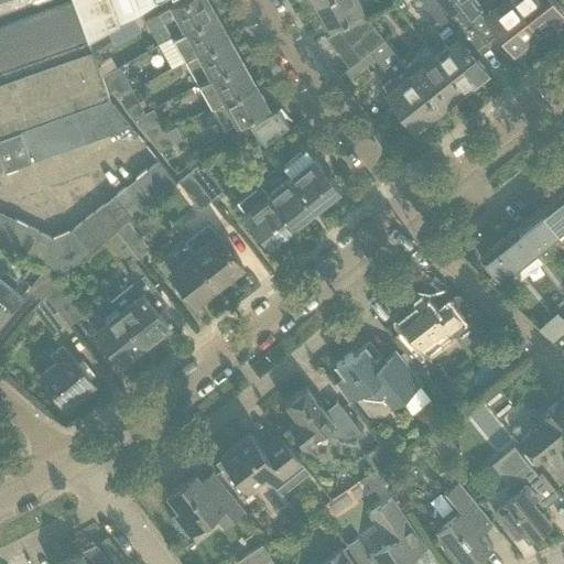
[(0,0),(0,20),(56,0),(0,0)]
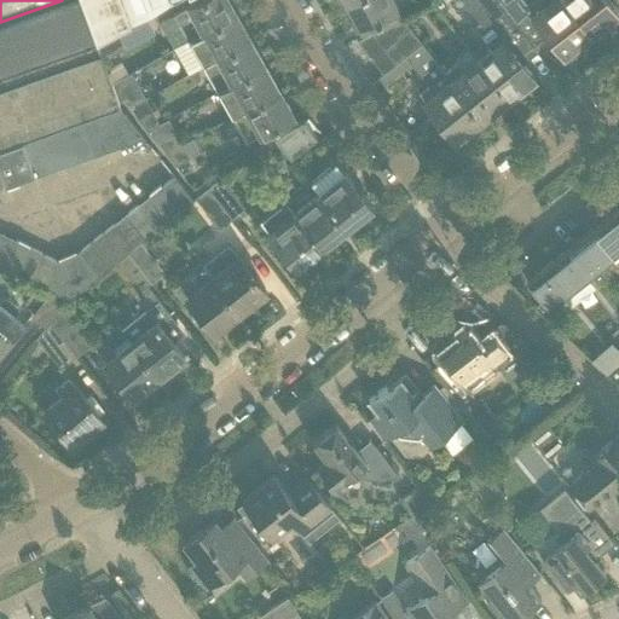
[(62,0),(0,22),(0,75),(96,41),(80,0),(62,0)]
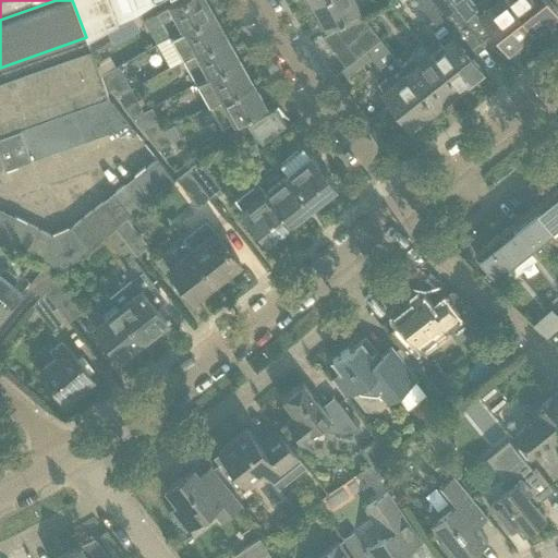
[(72,0),(85,36),(105,26),(117,20),(109,0),(72,0)]
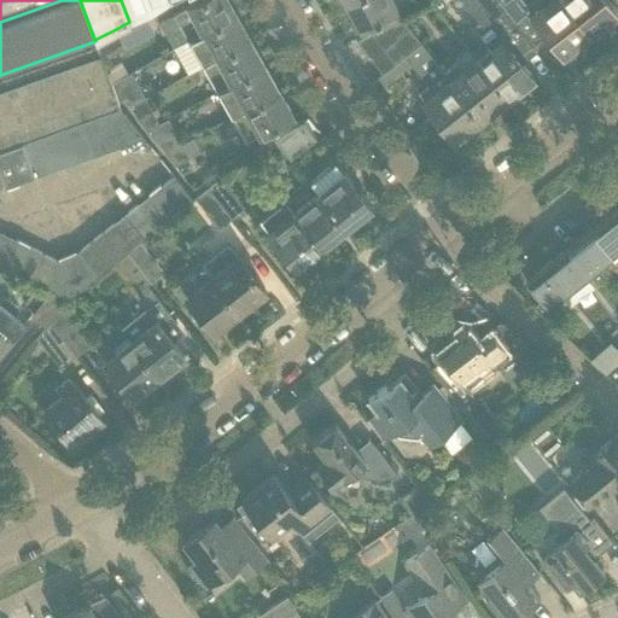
[(121,0),(129,22),(139,17),(147,12),(172,0),(121,0)]
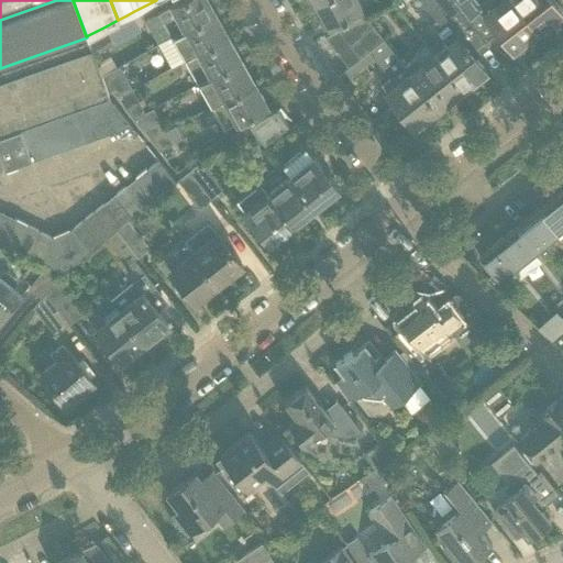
[(180,0),(157,13),(172,37),(214,13),(206,0),(180,0)]
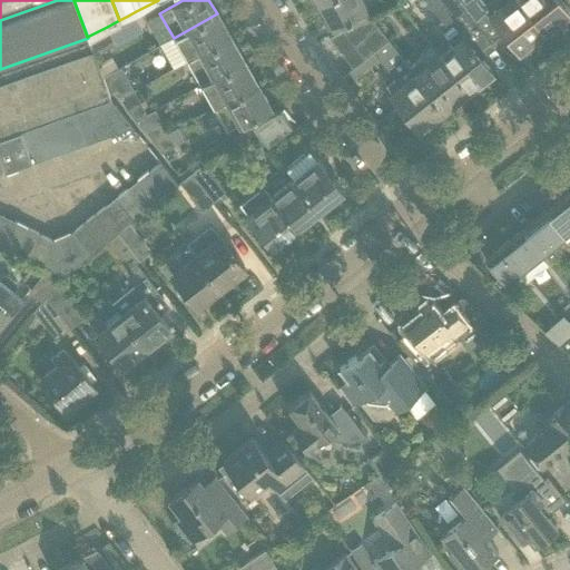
[(361,0),(321,0),(318,2),(318,3),(314,6),(321,18),(325,16),(333,28),(366,9),(361,0)]
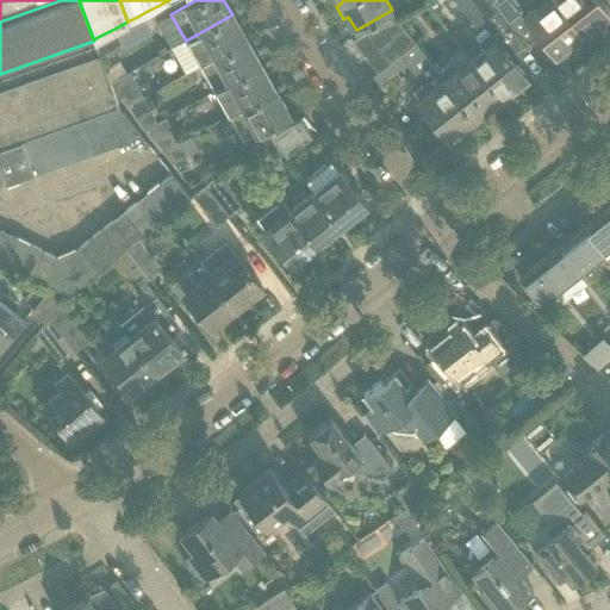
[(454,0),(473,24),(470,26),(474,33),(473,33),(484,48),(470,60),(499,97),(526,76),(509,57),(524,44),(506,22),(489,0),(454,0)]
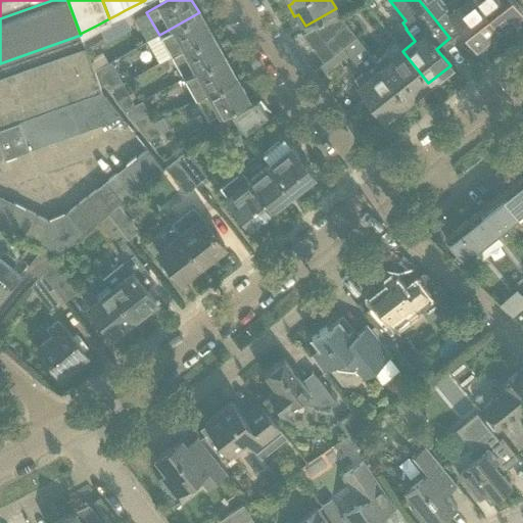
[(442,0),(419,0),(434,18),(449,38),(450,39),(463,29),(476,45),(497,29),(498,30),(498,29),(476,0),(462,0),(459,3),(457,0),(448,7),(442,0)]
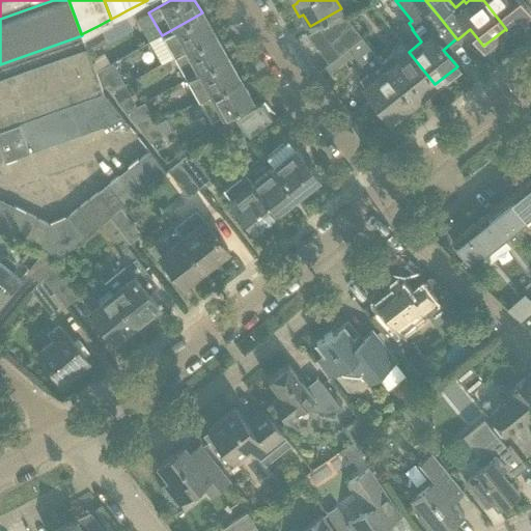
[(483,0),(506,29),(507,29),(506,28),(528,10),(520,0),(483,0)]
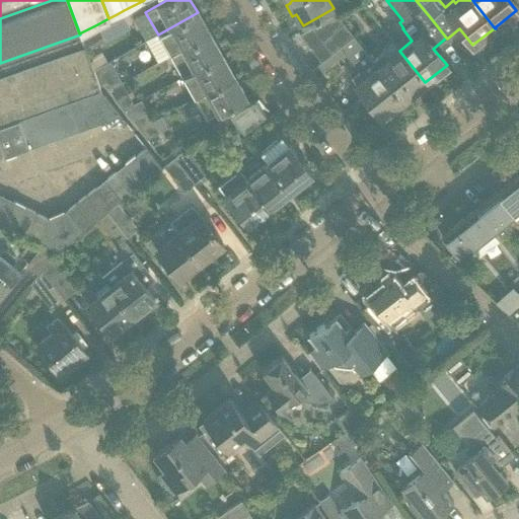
[(158,62),(170,55),(183,48),(209,32),(198,12),(158,34),(146,41),(158,62)]
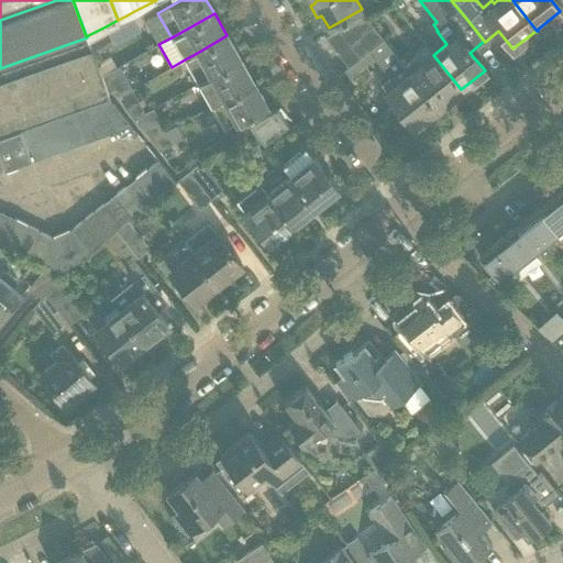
[(106,26),(86,36),(87,37),(92,54),(94,53),(133,33),(127,15),(118,20),(106,26)]
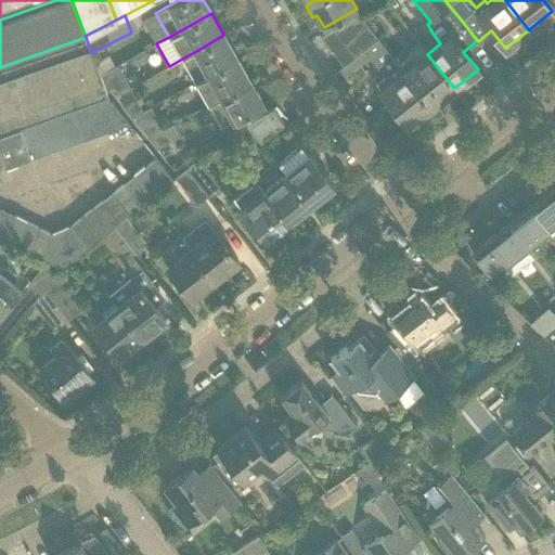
[(320,37),(333,53),(366,25),(359,15),(320,37)]
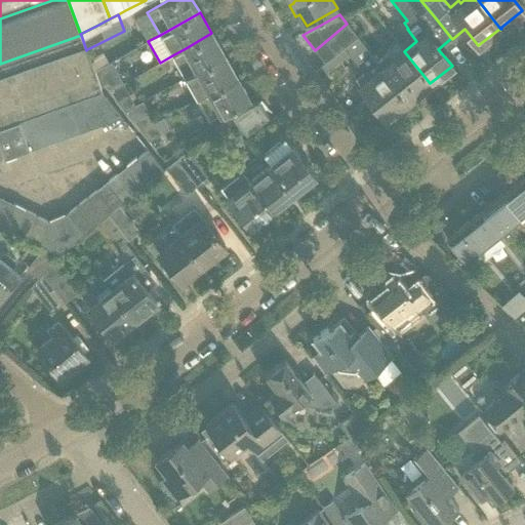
[(347,24),(315,50),(323,61),(324,63),(335,54),(345,47),(365,73),(355,80),(386,118),(408,101),(377,63),(357,37),(347,24)]
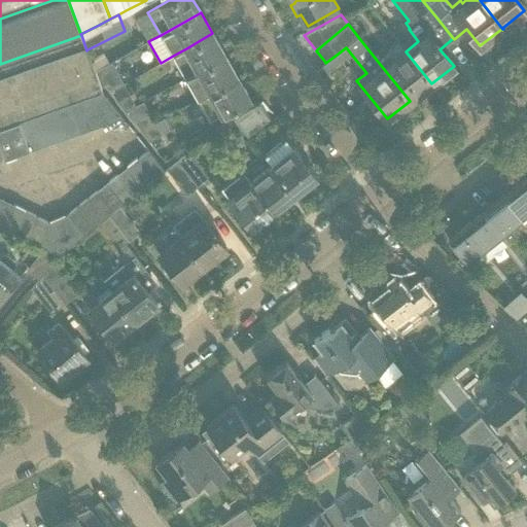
[(173,56),(185,77),(224,55),(212,33),(186,48),(173,56)]
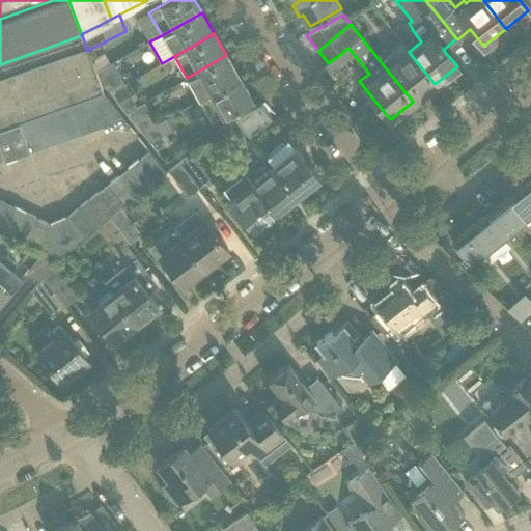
[(80,102),(92,98),(104,93),(103,91),(88,50),(87,51),(82,35),(0,64),(0,131),(19,124),(31,119),(44,115),(56,111),(67,107),(80,102)]
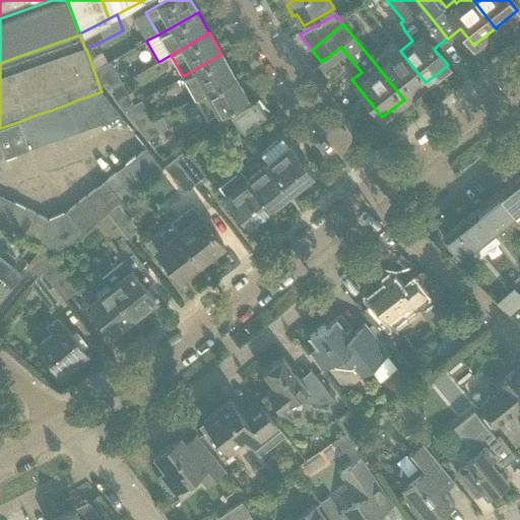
[(384,53),(374,62),(404,100),(426,82),(400,51),(389,60),(384,53)]
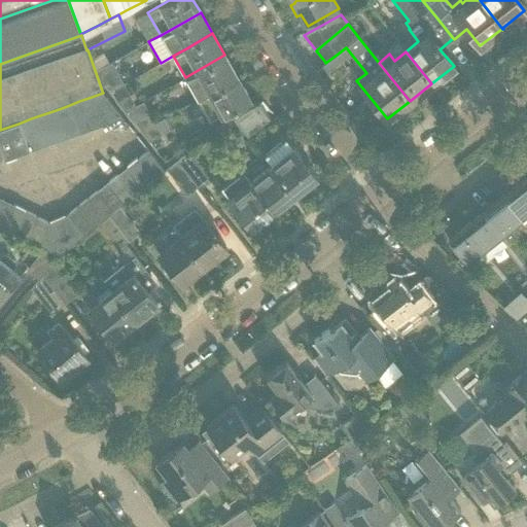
[(185,77),(198,100),(211,92),(238,77),(224,55),(185,77)]
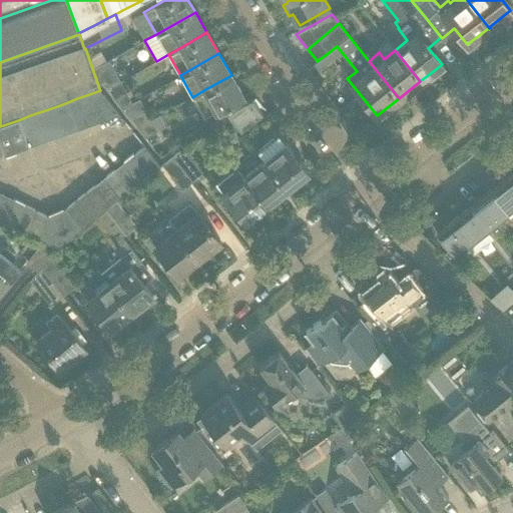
[(108,60),(92,68),(98,84),(104,81),(107,88),(119,81),(108,60)]
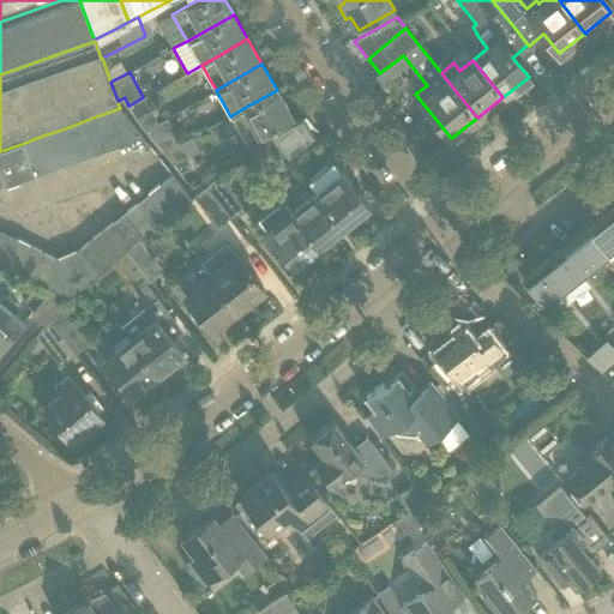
[(246,107),(230,116),(245,142),(292,115),(277,90),(246,107)]
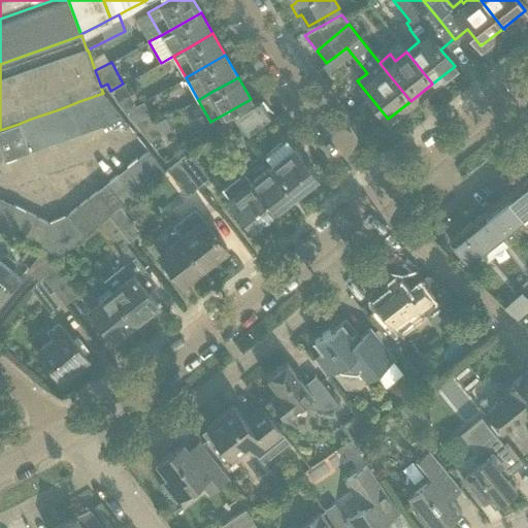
[(123,84),(110,91),(113,97),(118,102),(125,111),(136,105),(123,84)]
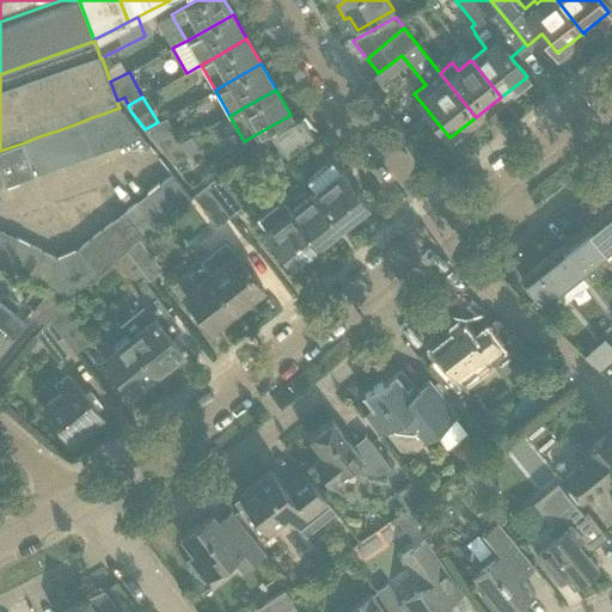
[(120,108),(106,112),(118,145),(142,136),(120,108)]
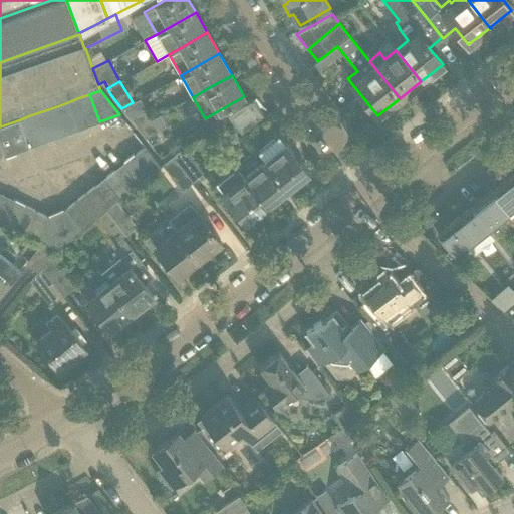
[(99,121),(89,94),(77,98),(87,125),(99,121)]
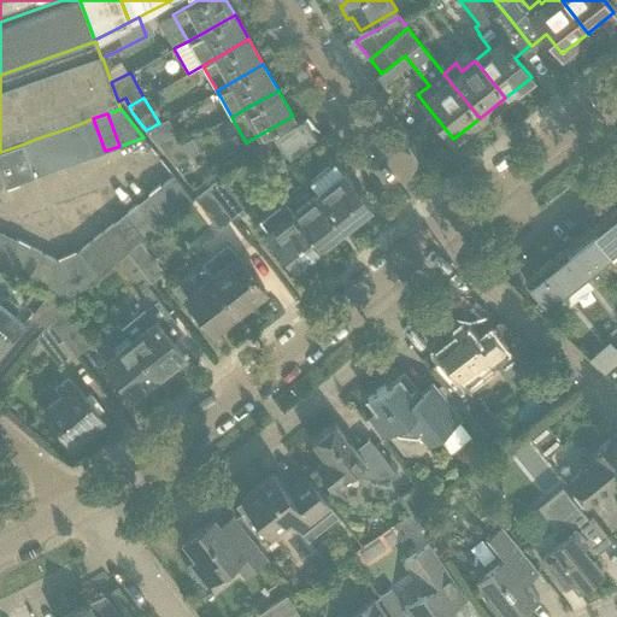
[(105,151),(93,118),(78,124),(90,157),(105,151)]
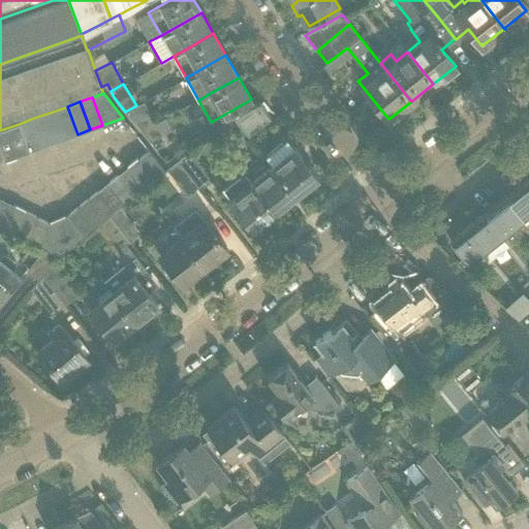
[(136,105),(125,112),(133,122),(136,120),(143,130),(155,123),(149,113),(143,102),(136,105)]
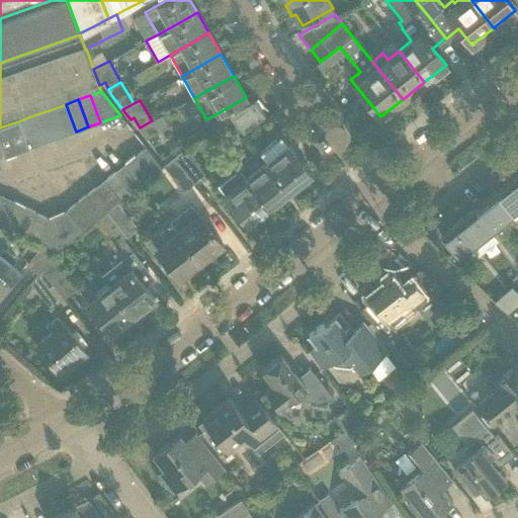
[(254,100),(236,110),(230,113),(238,124),(243,132),(265,114),(254,100)]
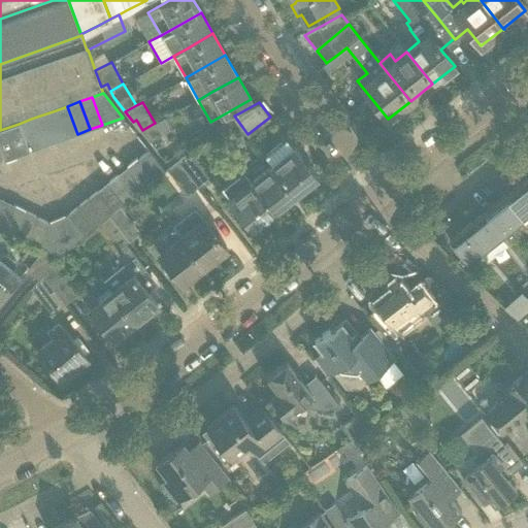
[(67,106),(56,110),(65,138),(77,134),(67,106)]
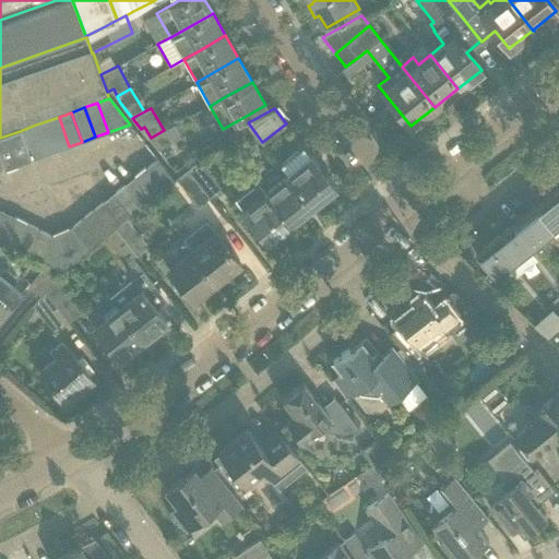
[(59,117),(46,121),(56,151),(69,146),(59,117)]
